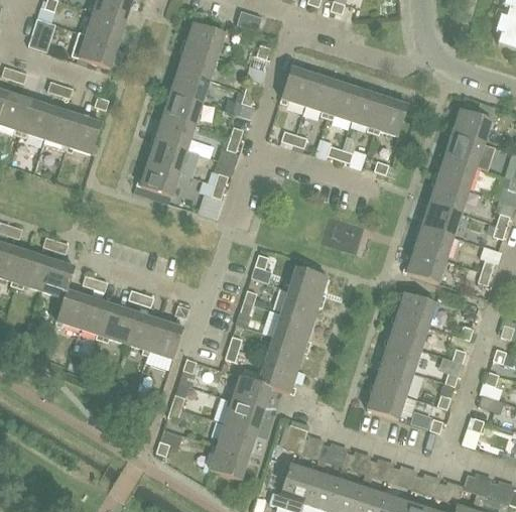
[(57,0),(46,0),(43,8),(53,11),(57,0)]
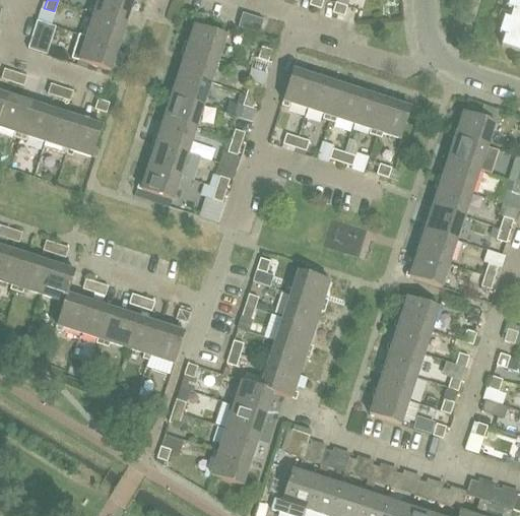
[(125,21),(132,0),(98,0),(96,5),(91,4),(89,10),(93,11),(94,11),(125,21)]
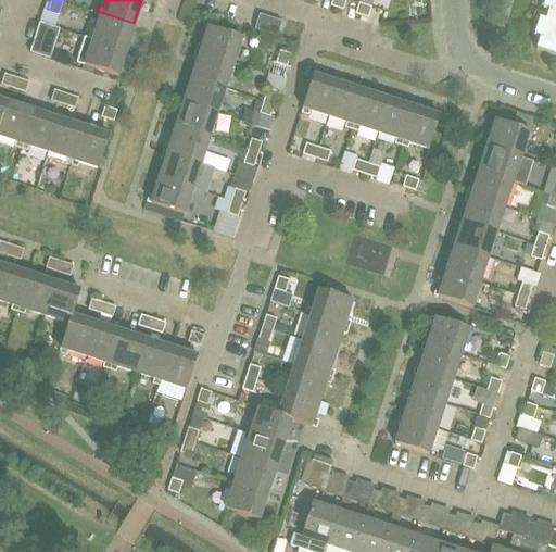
[(358,0),(355,11),(368,14),(371,4),(358,0)]
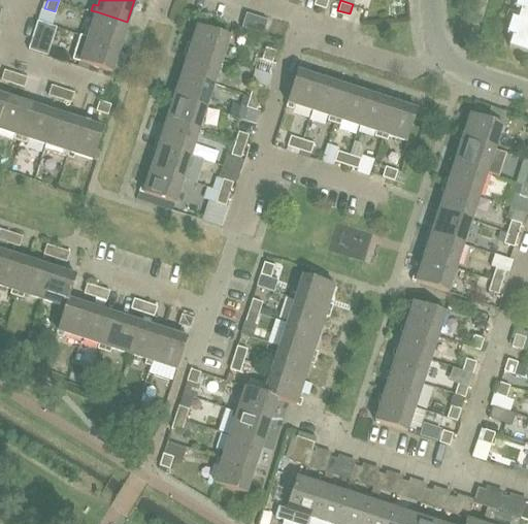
[(523,0),(508,44),(527,50),(527,0),(523,0)]
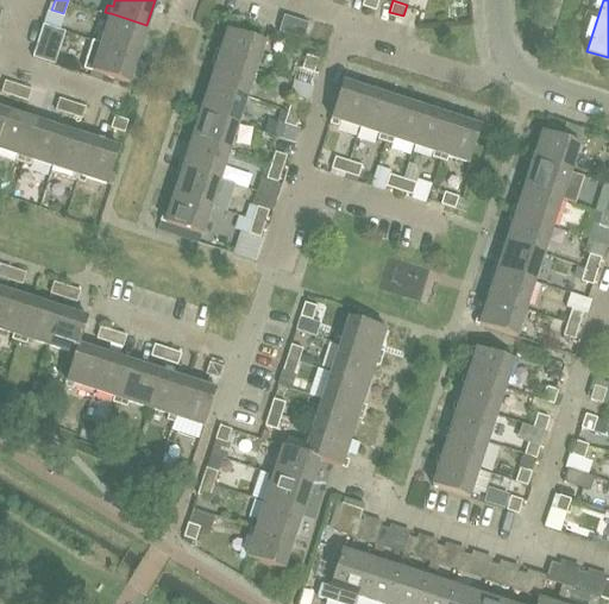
[(278,29),(303,37),(309,20),(283,12),(278,29)]
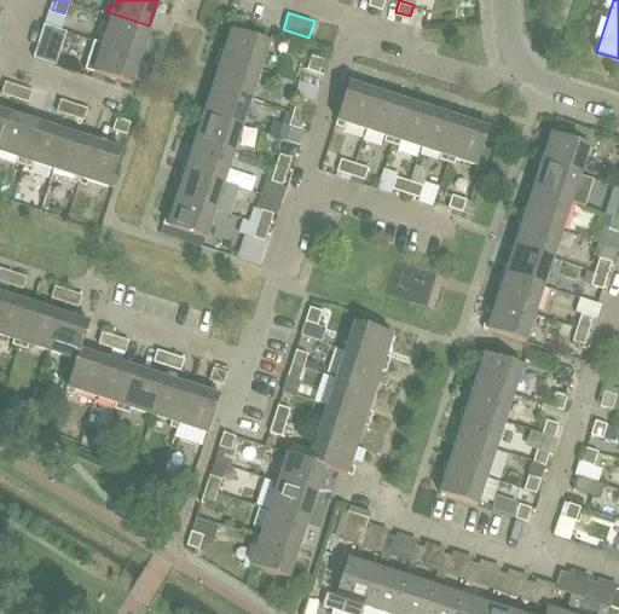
[(140,53),(149,25),(113,13),(111,13),(105,34),(100,32),(98,40),(103,41),(140,53)]
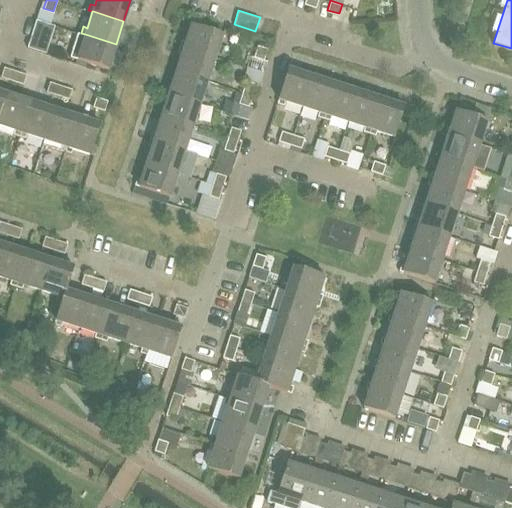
[(32,33),(45,37),(49,22),(36,18),(32,33)]
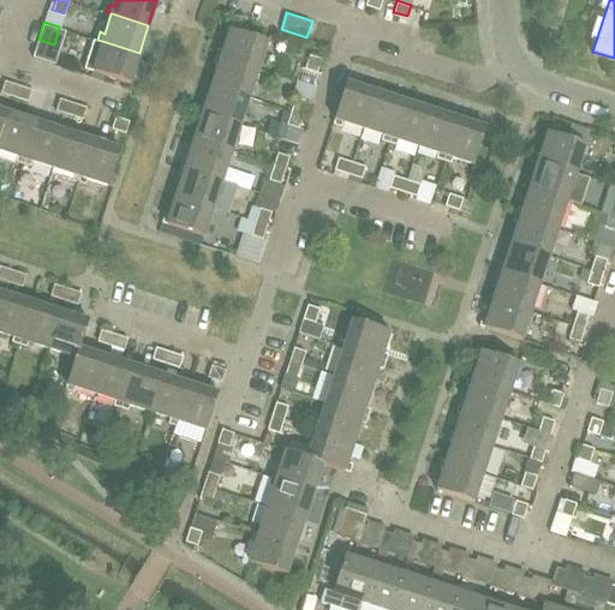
[(216,54),(258,67),(267,40),(230,27),(224,48),(219,47),(216,54)]
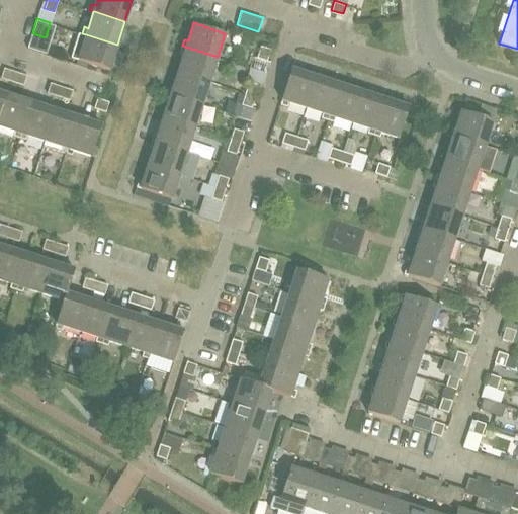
[(109,69),(117,45),(86,34),(81,52),(77,50),(74,57),(109,69)]
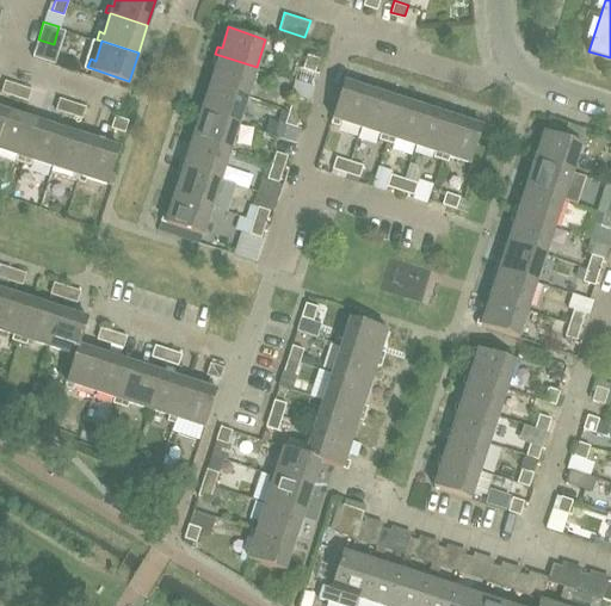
[(319,56),(308,53),(303,66),(314,70),(319,56)]
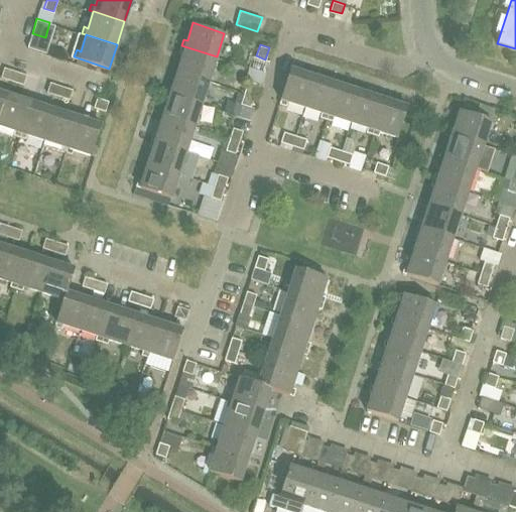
[(209,80),(217,56),(181,45),(179,51),(183,52),(177,70),(209,80)]
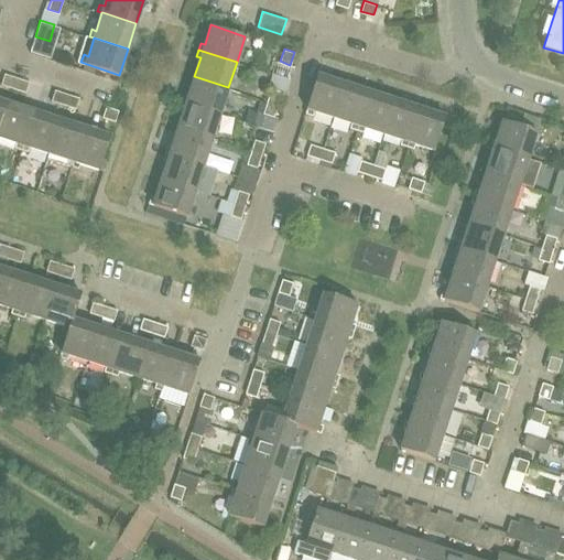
[(4,73),(1,83),(13,87),(17,76),(4,73)]
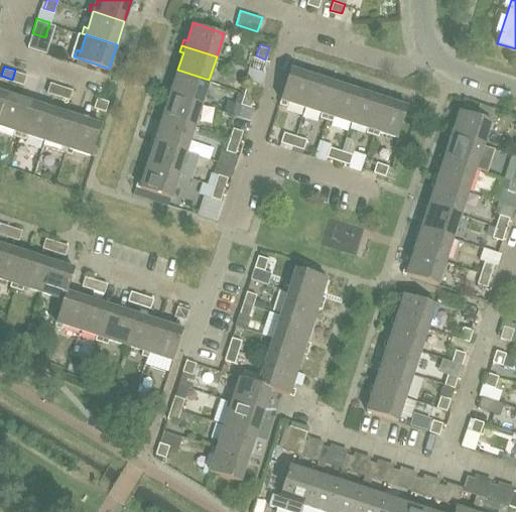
[(304,106),(314,75),(290,68),(279,103),(286,105),(287,101),(304,106)]
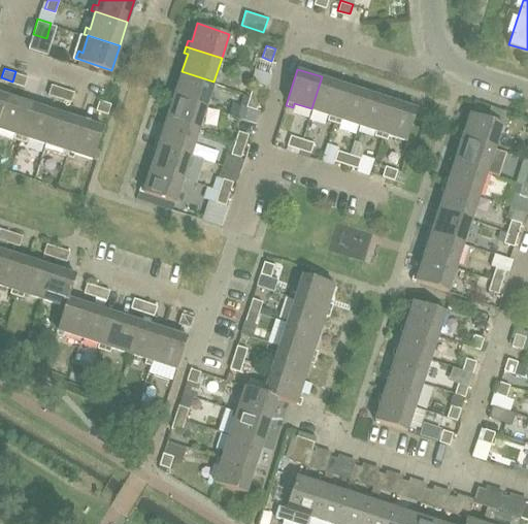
[(15,71),(12,82),(24,85),(27,75),(15,71)]
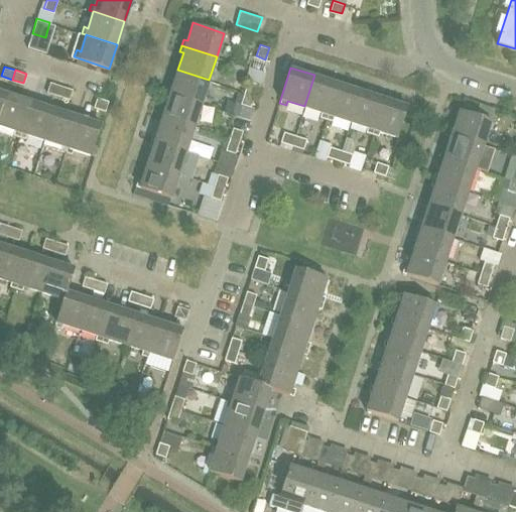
[(202,103),(209,80),(177,70),(172,87),(168,85),(166,91),(202,103)]
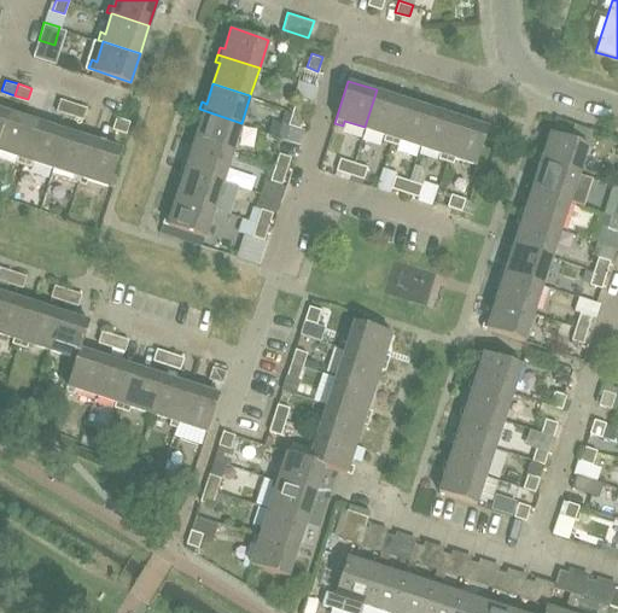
[(390,141),(404,99),(377,89),(365,127),(385,133),(383,139),(390,141)]
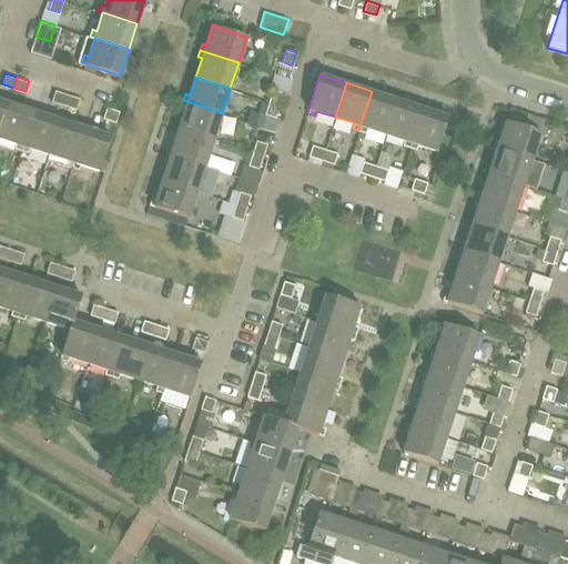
[(273,88),(270,100),(280,104),(284,92),(273,88)]
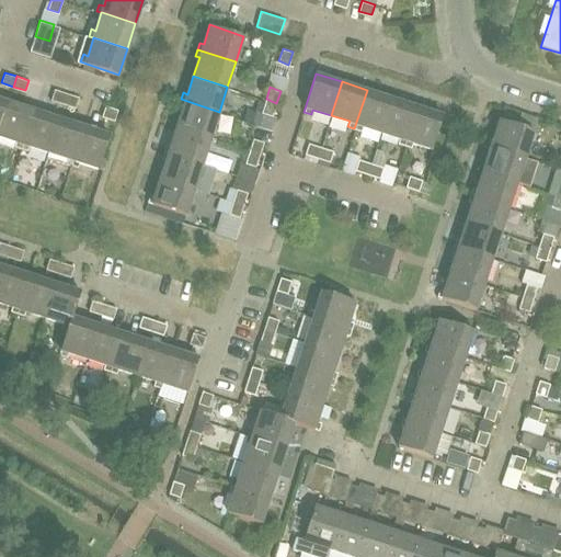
[(55,88),(52,99),(64,103),(67,92),(55,88)]
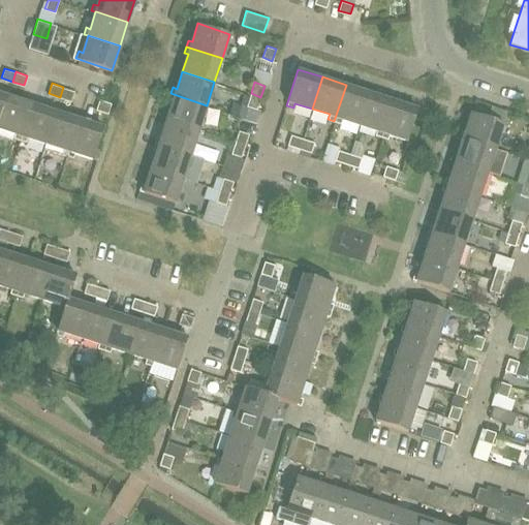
[(360,124),(370,92),(346,85),(334,121),(341,123),(342,118),(360,124)]
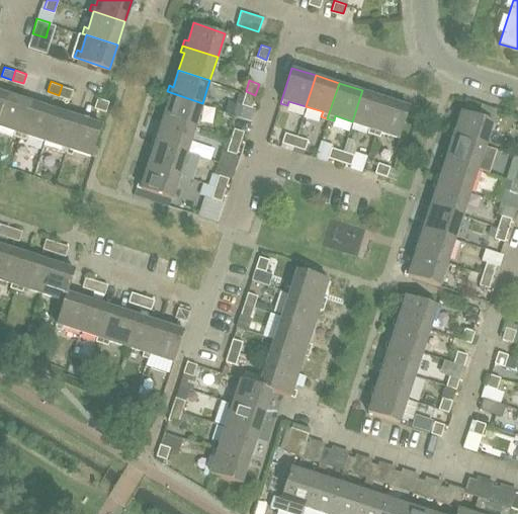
[(62,85),(59,95),(70,98),(73,89),(62,85)]
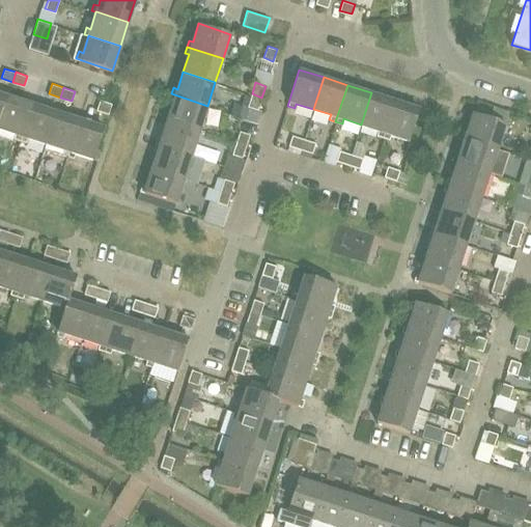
[(383,137),(394,101),(371,92),(361,125),(378,130),(376,134),(383,137)]
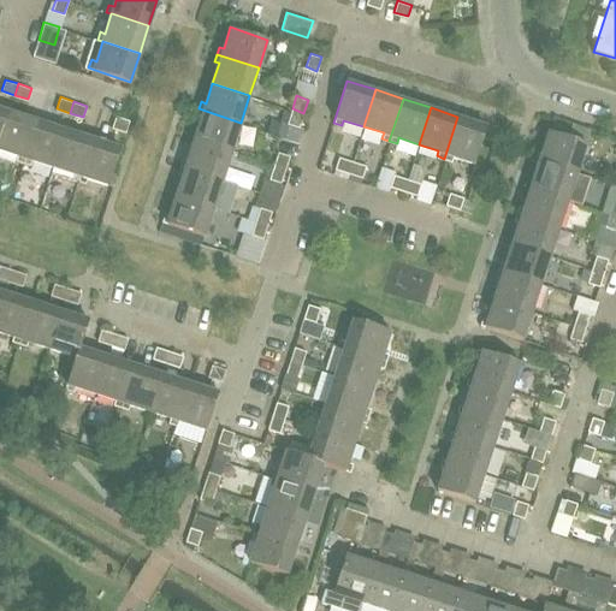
[(231,150),(241,123),(199,108),(196,117),(201,118),(194,138),(231,150)]
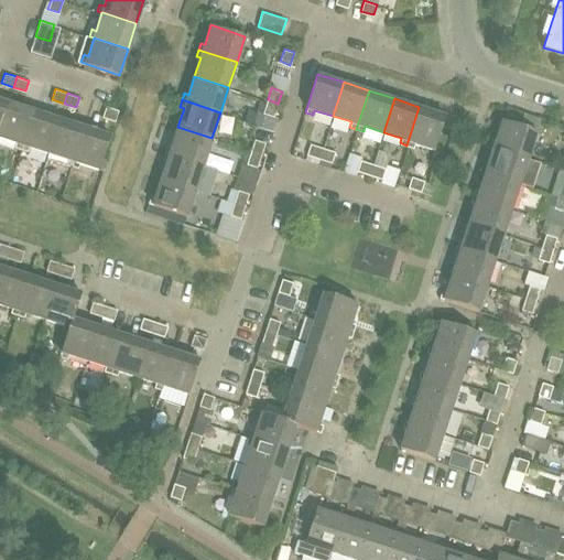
[(268,99),(263,112),(273,116),(278,104),(268,99)]
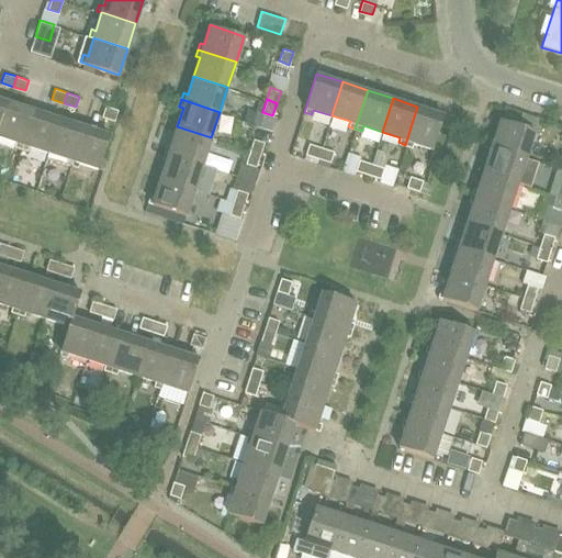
[(21,147),(34,109),(9,101),(0,126),(0,135),(15,141),(14,145),(21,147)]
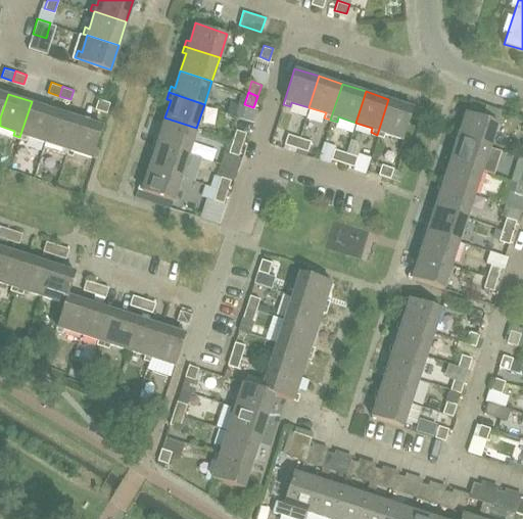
[(106,111),(109,101),(98,98),(95,107),(106,111)]
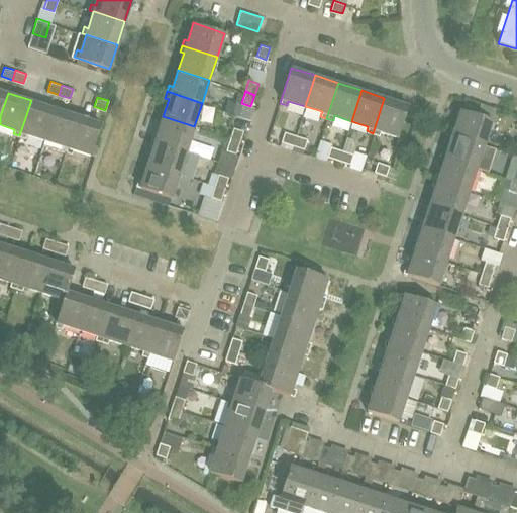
[(384,98),(373,133),(379,134),(381,130),(398,136),(408,105),(384,98)]
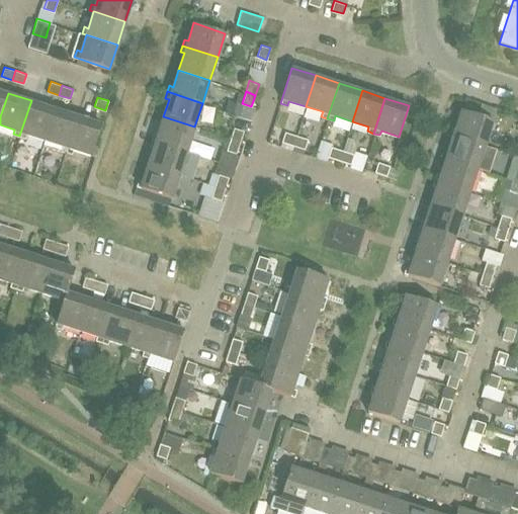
[(44,140),(54,108),(31,100),(19,136),(25,138),(27,134),(44,140)]
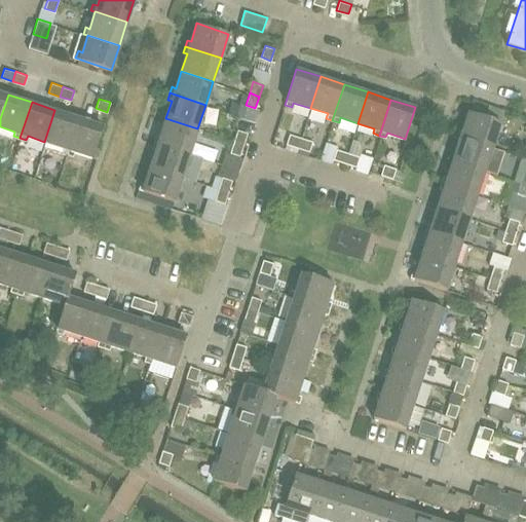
[(67,153),(78,117),(54,110),(44,142),(62,147),(61,151),(67,153)]
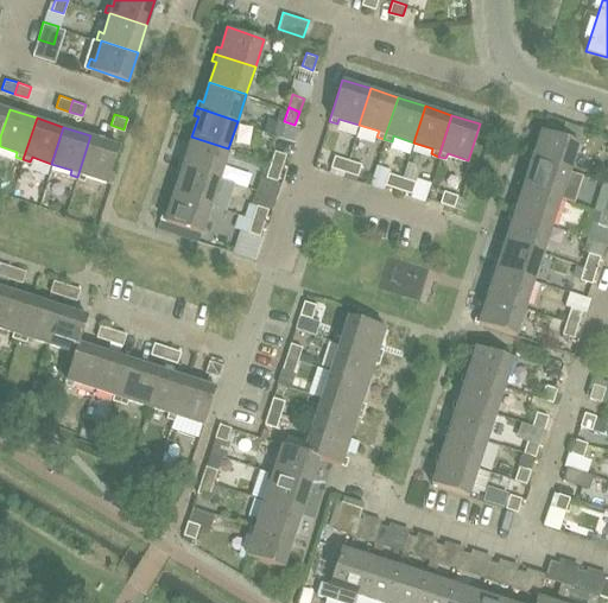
[(527,154),(569,169),(578,140),(542,128),(534,150),(530,147),(527,154)]
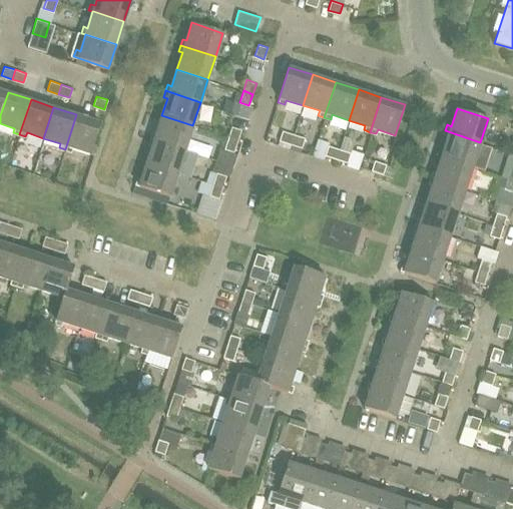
[(76,114),(65,149),(71,151),(72,147),(90,153),(100,122),(76,114)]
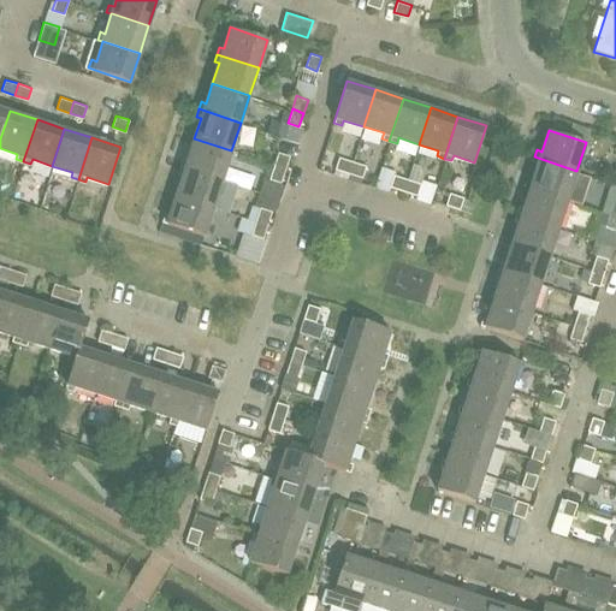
[(223,178),(231,150),(194,138),(188,159),(183,158),(181,165),(223,178)]
